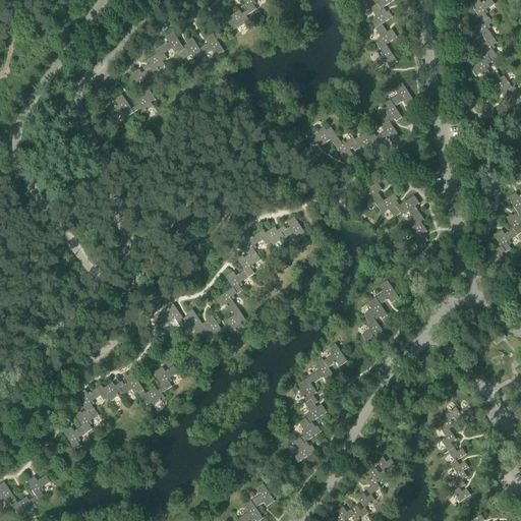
[(240,0),(247,10),(250,14),(256,10),(252,4),(257,0),(240,0)]
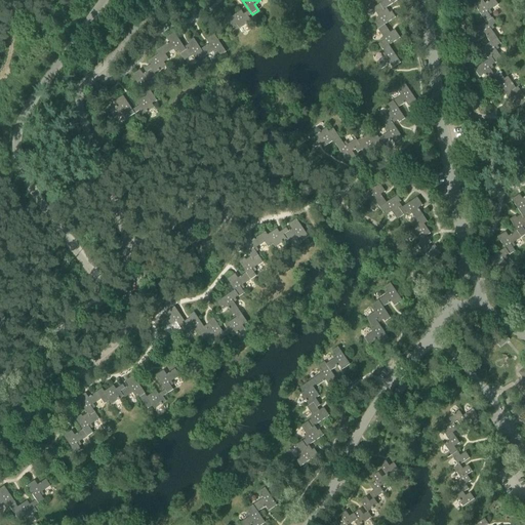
[(385,0),(386,0),(380,4),(388,14),(390,13),(386,8),(398,0),(385,0)]
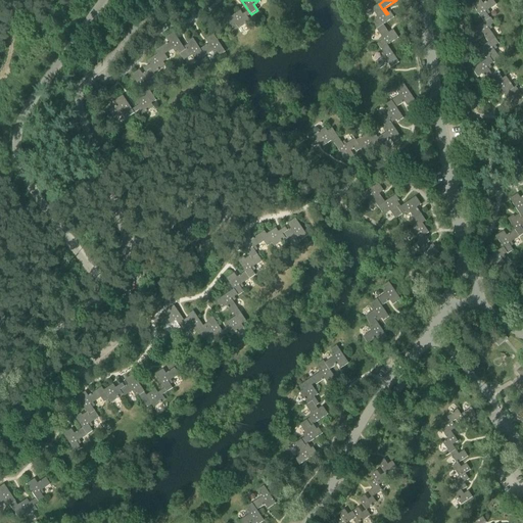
[(484,22),(483,24),(487,29),(493,25),(485,12),(495,5),(491,0),(488,0),(483,4),(479,0),(472,5),(484,22)]
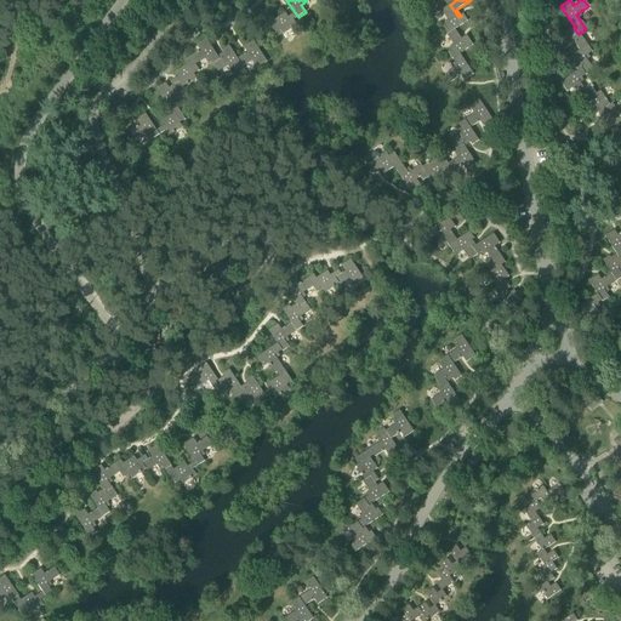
[(442,29),(445,36),(455,30),(467,22),(463,15),(461,16),(459,17),(450,5),(440,11),(450,24),(442,29)]
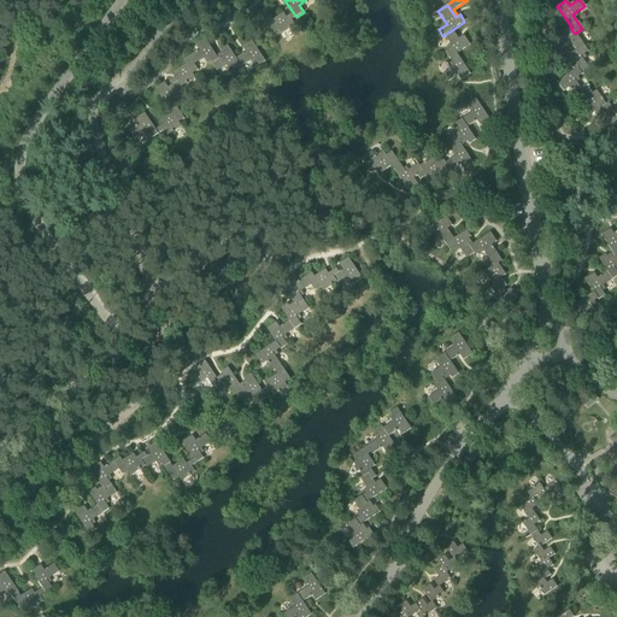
[(297,17),(293,12),(286,17),(283,13),(272,21),(269,17),(263,22),(271,35),(277,30),(280,35),(294,25),(292,21),(297,17)]
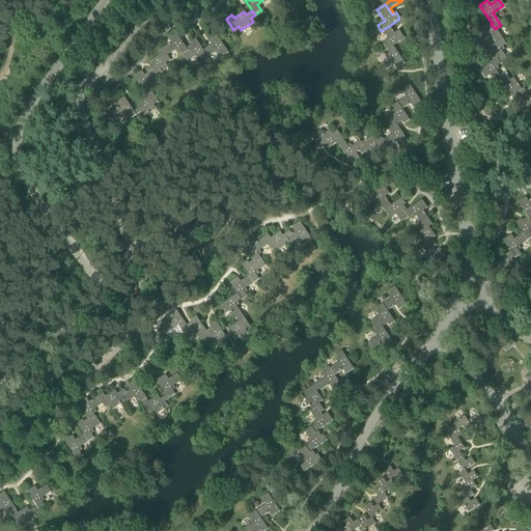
[(490,35),(496,44),(502,39),(495,29),(491,24),(480,31),(485,38),(490,35)]
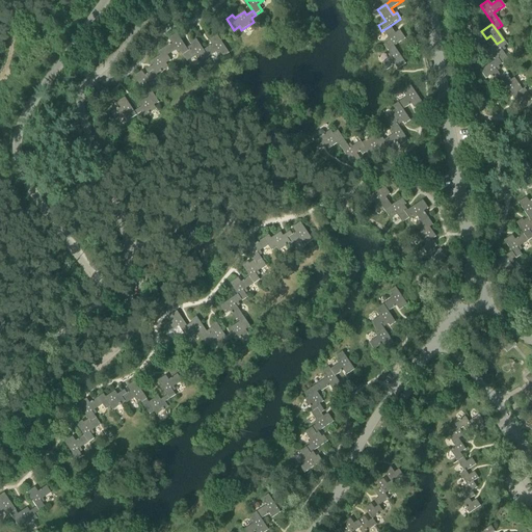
[(388,51),(394,47),(405,38),(400,31),(395,34),(390,26),(381,31),(389,42),(383,45),(388,51)]
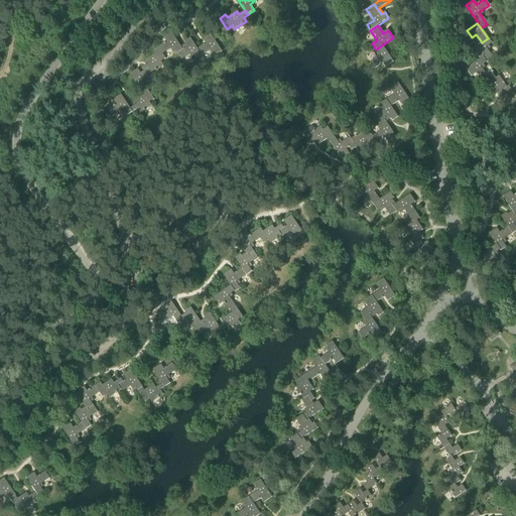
[(165,42),(157,47),(162,54),(172,47),(175,53),(181,49),(180,47),(170,33),(163,38),(165,42)]
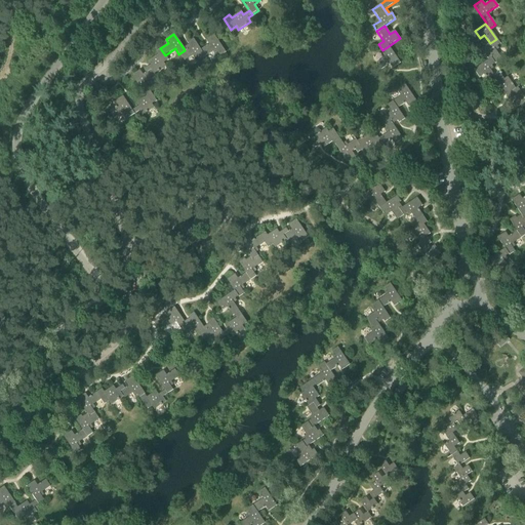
[(208,45),(200,50),(205,57),(215,50),(219,56),(225,53),(213,35),(205,40),(208,45)]
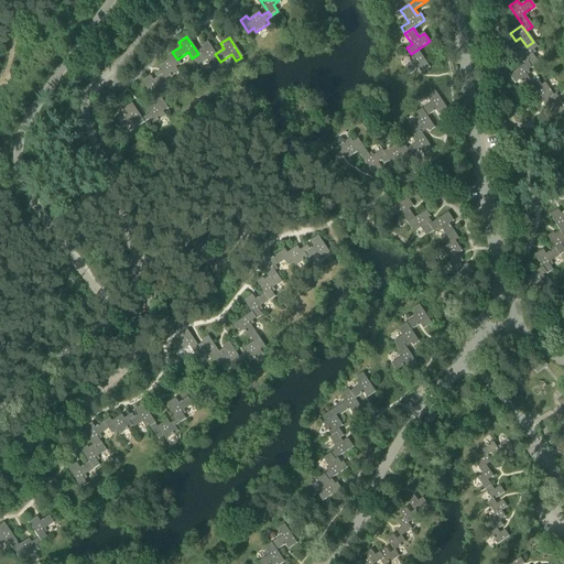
[(203,49),(197,52),(198,54),(192,58),(197,66),(209,58),(214,66),(220,62),(215,54),(207,42),(202,46),(203,49)]
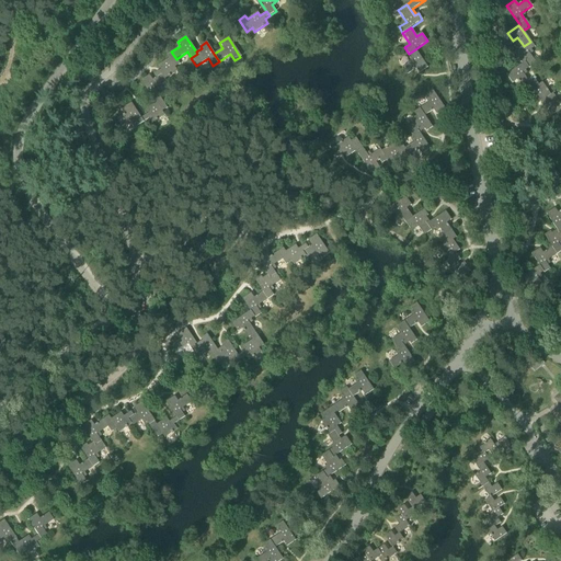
[(516,60),(518,59),(521,58),(528,69),(536,64),(528,52),(534,48),(530,42),(524,46),(512,54),(516,60)]
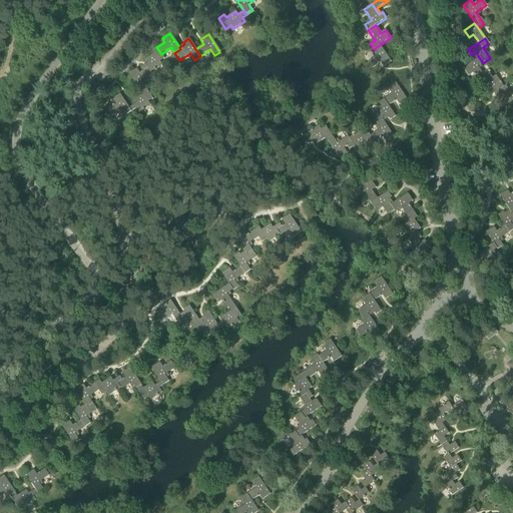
[(380,45),(374,49),(378,55),(367,62),(372,68),(381,63),(384,67),(391,62),(380,45)]
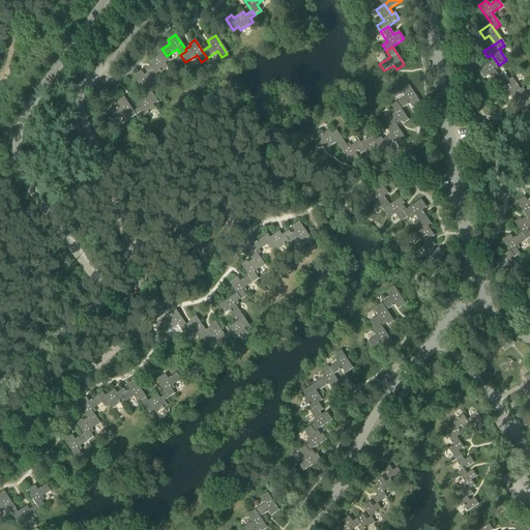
[(145,70),(147,74),(152,70),(155,75),(167,67),(165,64),(170,61),(167,56),(162,49),(156,52),(158,56),(149,62),(152,65),(145,70)]
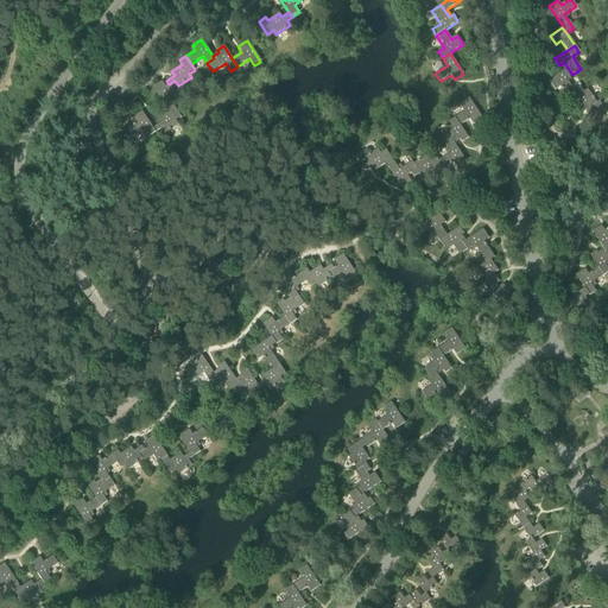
[(561,87),(567,96),(574,90),(567,80),(572,75),(564,63),(562,64),(565,69),(549,81),(555,90),(561,87)]
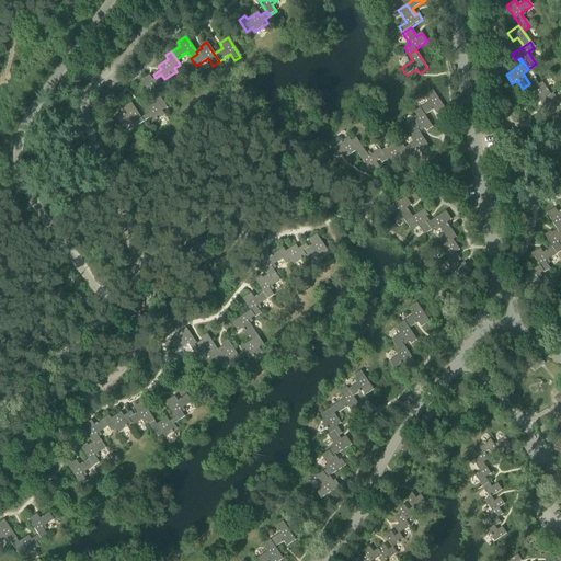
[(153,100),(155,103),(161,100),(155,90),(167,82),(164,79),(161,75),(156,78),(152,80),(149,76),(140,81),(152,101),(153,100)]
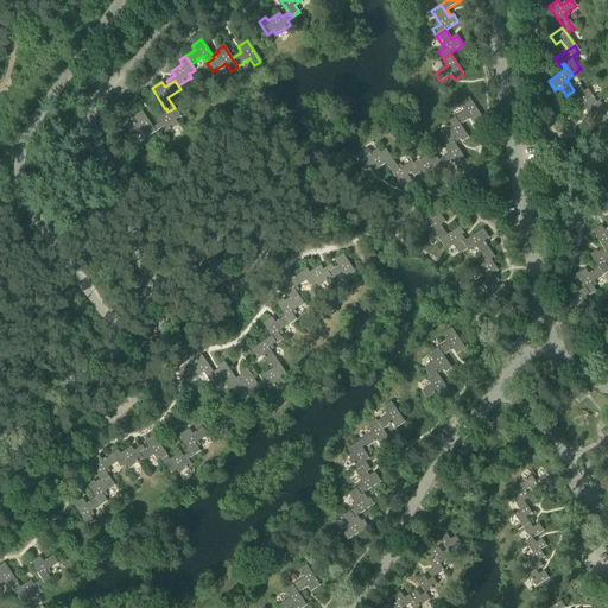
[(596,103),(587,90),(584,93),(580,87),(574,90),(567,96),(571,102),(575,100),(582,111),(587,107),(589,112),(588,115),(589,118),(595,113),(591,107),(596,103)]
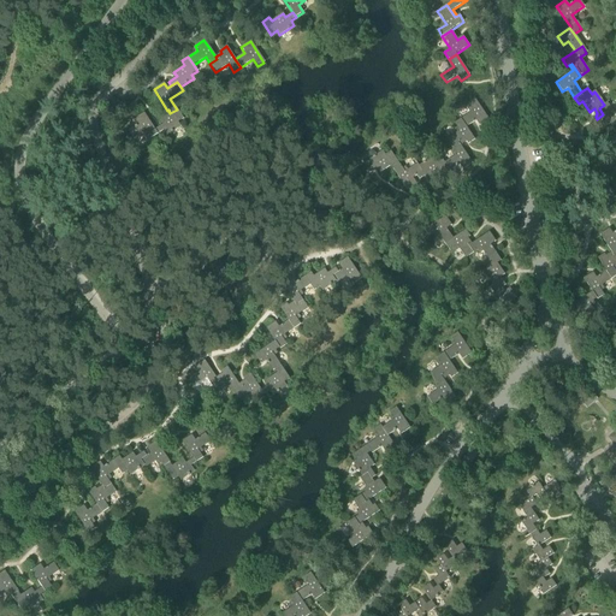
[(473,111),(461,119),(467,128),(475,120),(479,126),(489,119),(475,99),(467,104),(473,111)]
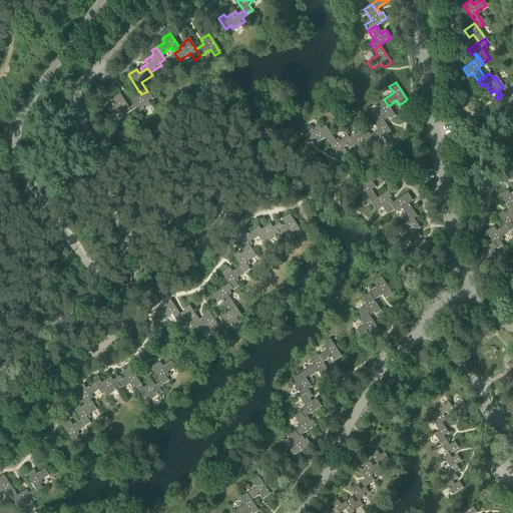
[(499,90),(502,95),(505,98),(500,101),(505,109),(512,103),(510,99),(512,97),(505,86),(503,87),(499,90)]
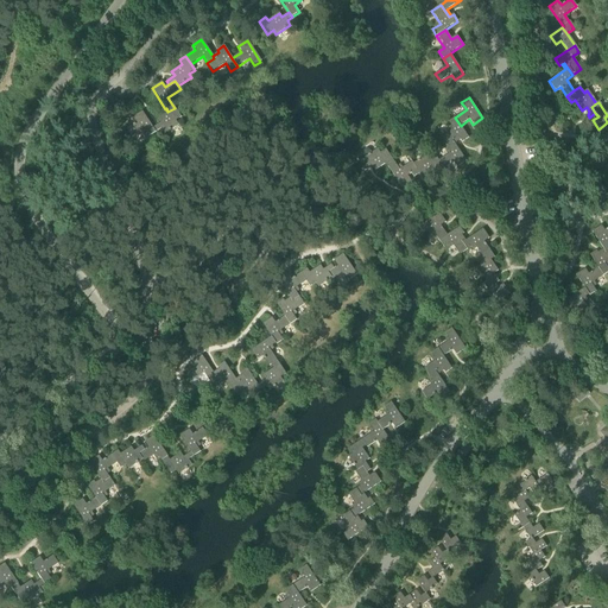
[(160,124),(152,128),(156,132),(160,128),(164,133),(178,125),(176,121),(181,118),(175,108),(168,112),(158,119),(160,124)]
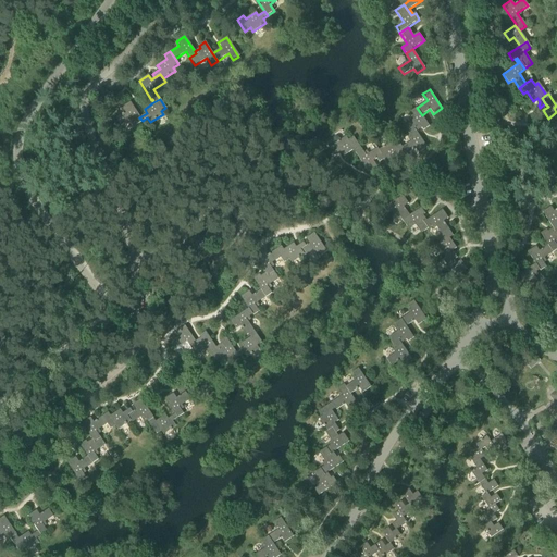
[(143,121),(139,118),(131,102),(121,108),(124,113),(115,119),(121,126),(131,120),(135,126),(143,121)]
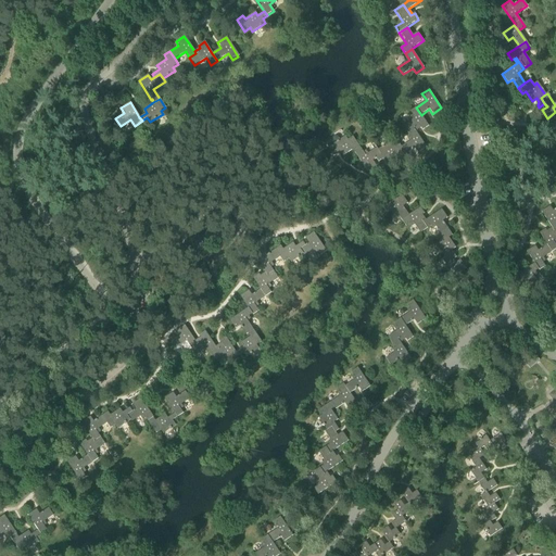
[(403,126),(408,135),(415,130),(416,131),(421,128),(422,130),(429,126),(421,115),(416,108),(409,112),(414,118),(403,126)]
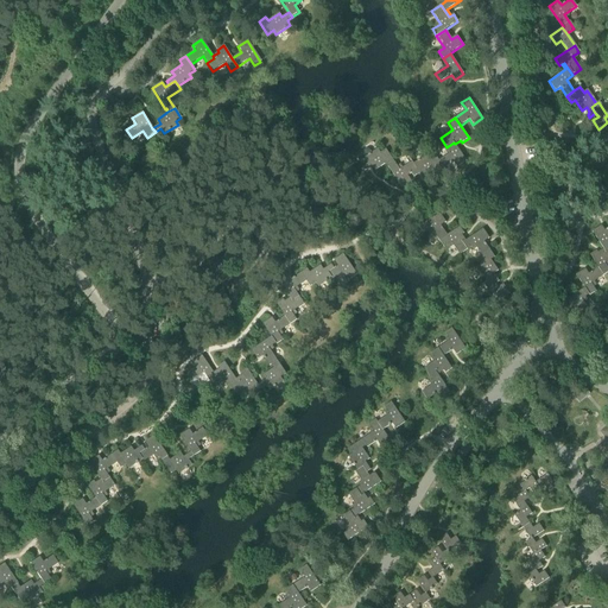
[(450,153),(441,159),(447,168),(454,163),(457,168),(467,162),(455,144),(454,143),(447,147),(450,153)]
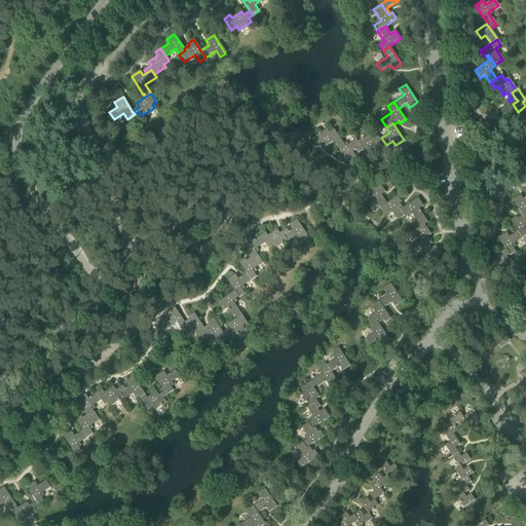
[(334,142),(337,147),(343,144),(333,128),(329,133),(326,129),(314,137),(317,142),(312,145),(315,148),(322,144),(325,148),(334,142)]
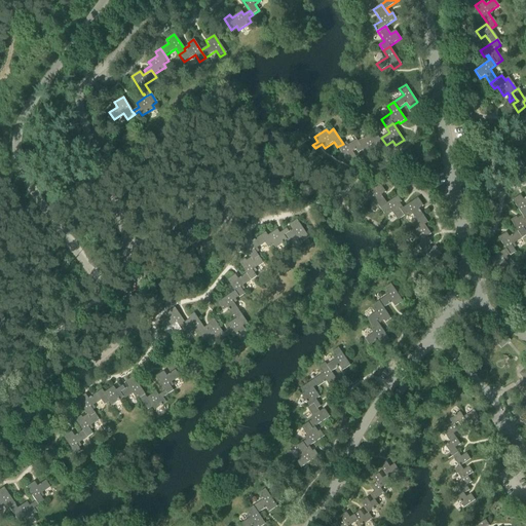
[(369,134),(358,142),(361,147),(355,150),(358,153),(365,149),(367,152),(376,146),(379,150),(386,145),(381,138),(379,139),(376,135),(371,138),(369,134)]
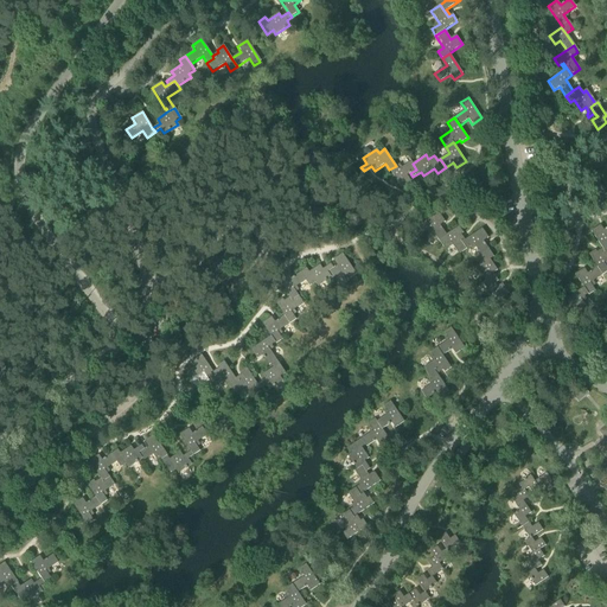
[(396,166),(389,170),(401,187),(410,181),(407,176),(410,173),(416,170),(413,164),(411,161),(398,170),(396,166)]
